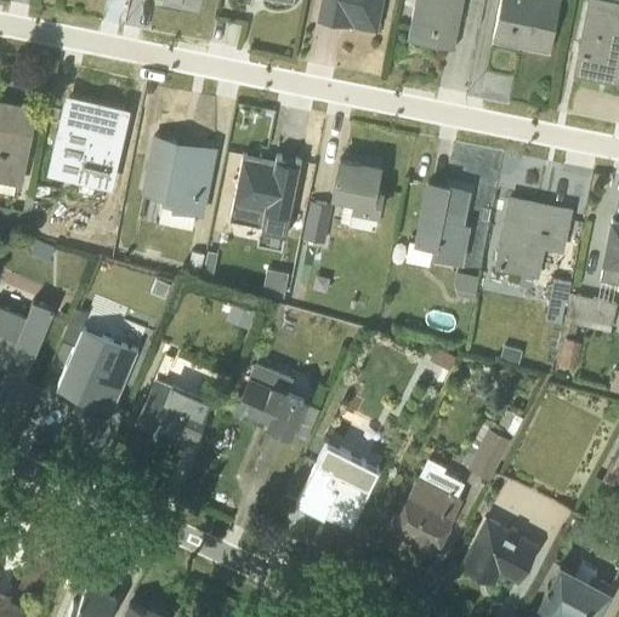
[(322,0),(318,21),(344,26),(379,34),(380,26),(385,0),(322,0)]
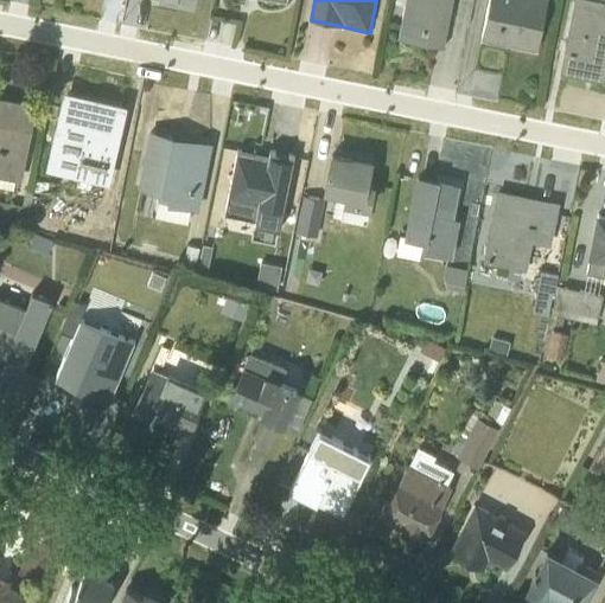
[(454,0),(407,0),(400,40),(424,46),(427,29),(447,32),(449,32),(454,0)]
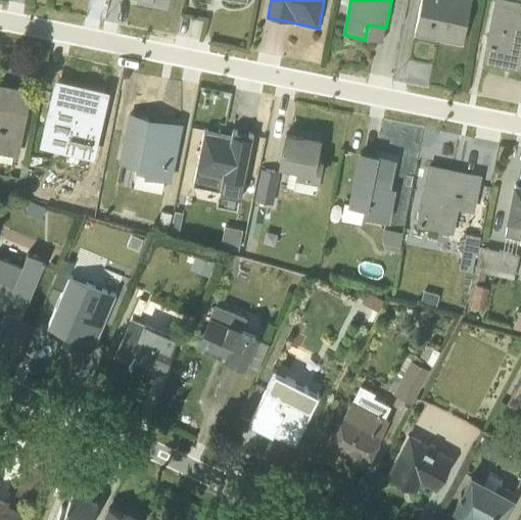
[(422,0),(416,37),(464,46),(472,0),(422,0)]
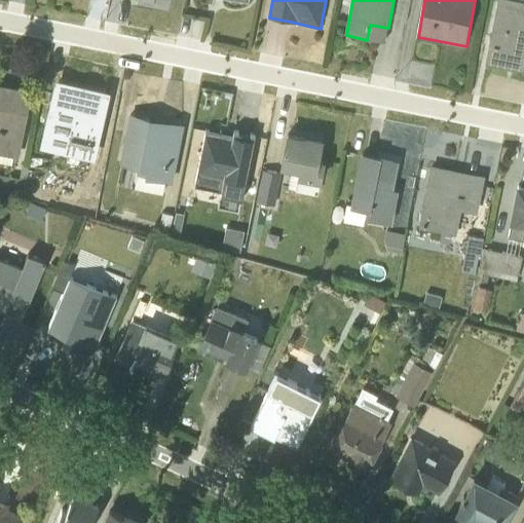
[(523,0),(498,0),(486,65),(523,73),(523,0)]
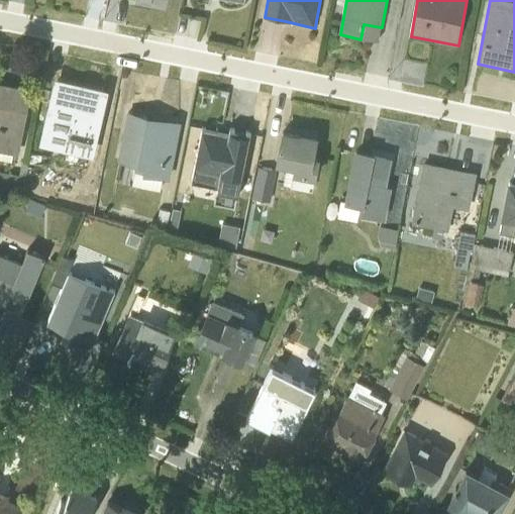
[(109,92),(55,79),(39,146),(94,159),(109,92)]
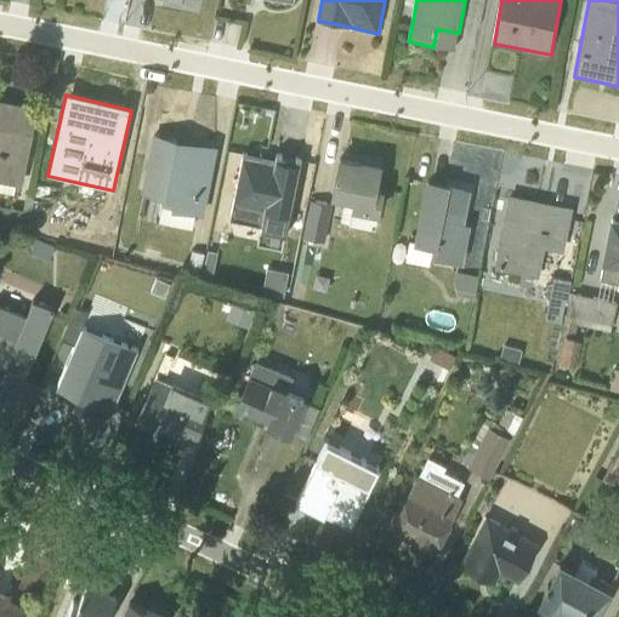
[(0,103),(0,193),(15,195),(17,183),(21,184),(35,110),(0,103)]
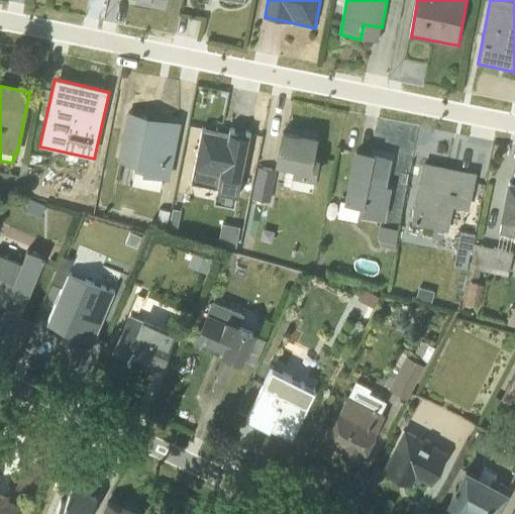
[(133,187),(160,193),(164,180),(170,181),(180,131),(182,124),(147,117),(127,113),(118,163),(137,167),(133,187)]
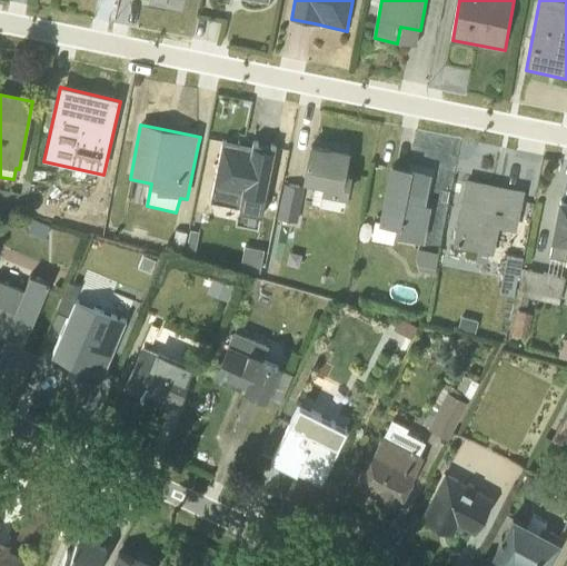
[(252,149),(224,142),(212,204),(242,209),(240,220),(257,222),(258,218),(262,219),(276,149),(254,145),(252,149)]
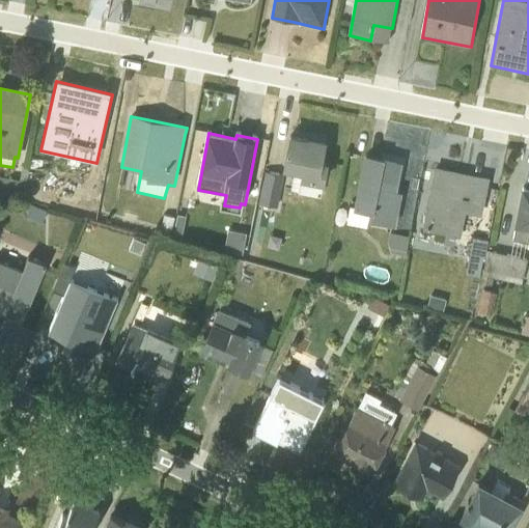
[(299,194),(322,199),(328,164),(323,163),(326,141),(290,136),(283,170),(295,173),(291,191),(299,193),(299,194)]
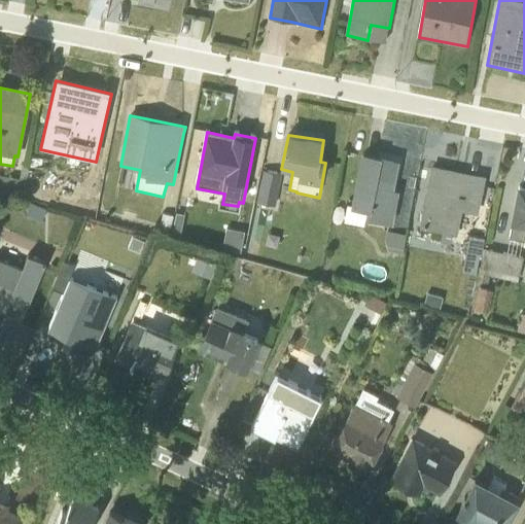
[(393,190),(399,162),(362,154),(351,207),(348,207),(344,224),(345,225),(364,230),(366,221),(392,225),(399,191),(393,190)]
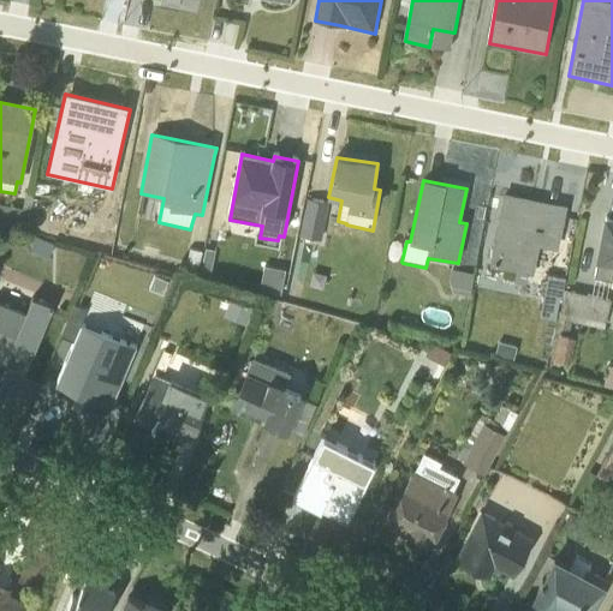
[(505,196),(491,269),(534,276),(540,249),(559,252),(567,209),(505,196)]
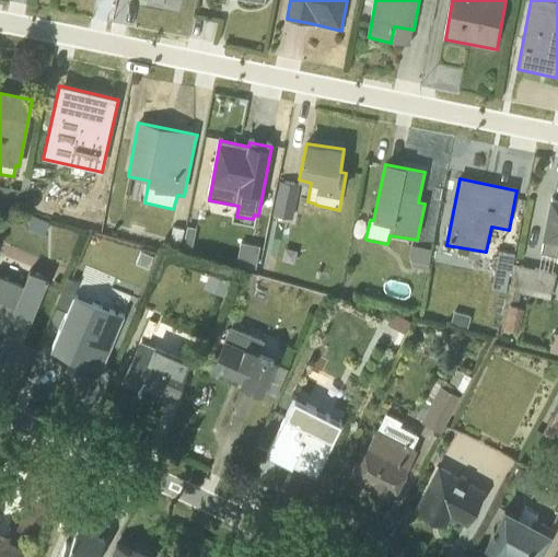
[(300,187),(281,183),(275,217),(293,220),(300,187)]
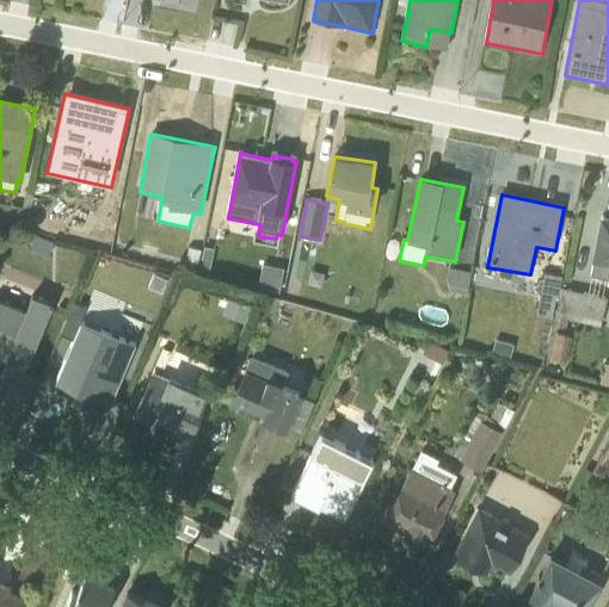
[(608,218),(602,217),(594,259),(596,259),(592,278),(608,282),(608,289),(608,218)]
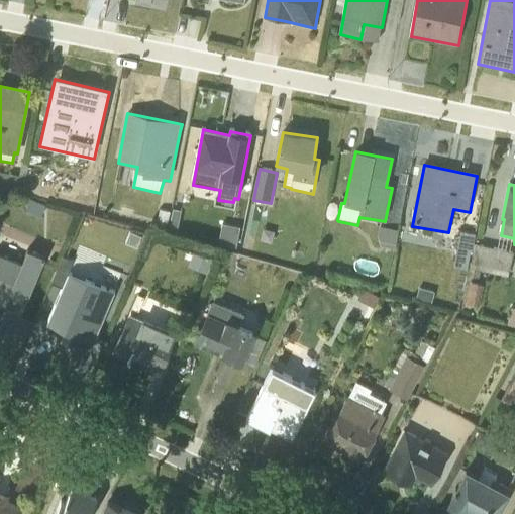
[(30,202),(26,212),(42,219),(46,208),(30,202)]
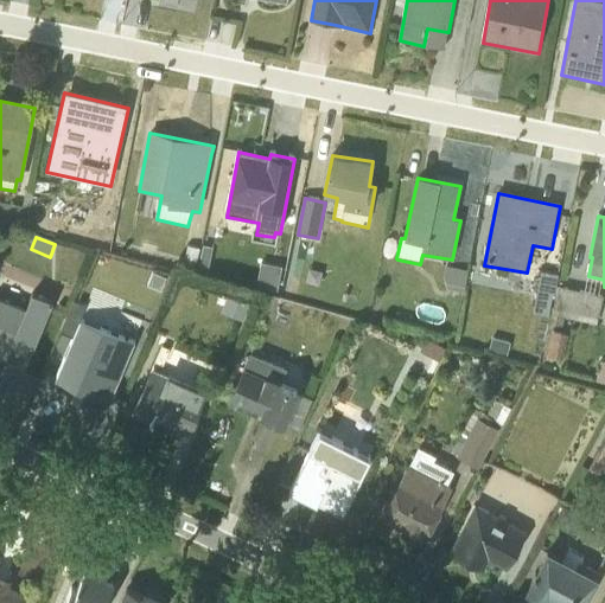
[(261,265),(258,289),(279,293),(282,269),(261,265)]
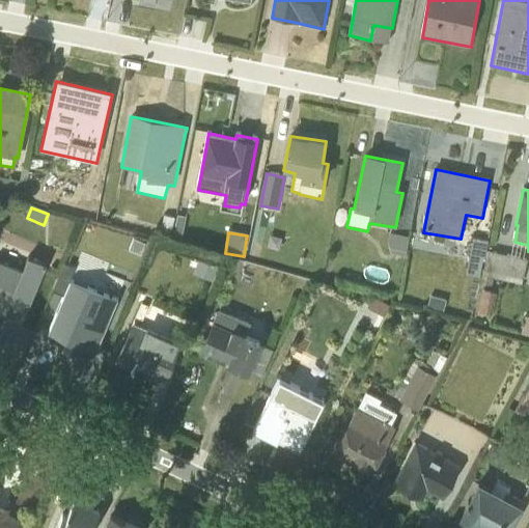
[(407,257),(410,239),(391,235),(389,246),(392,255),(407,257)]
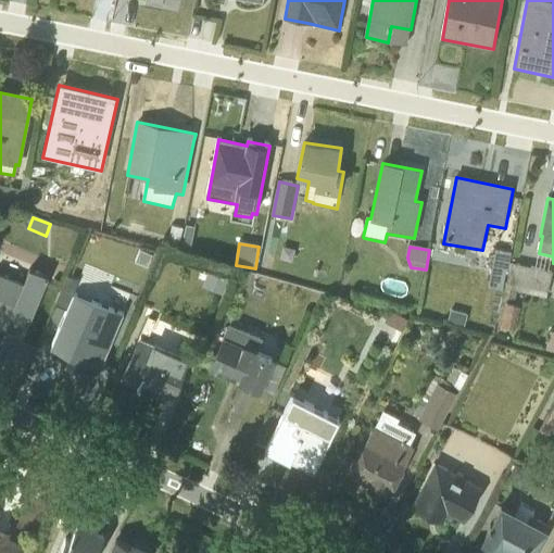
[(496,252),(490,289),(503,292),(506,277),(508,277),(513,254),(496,252)]
